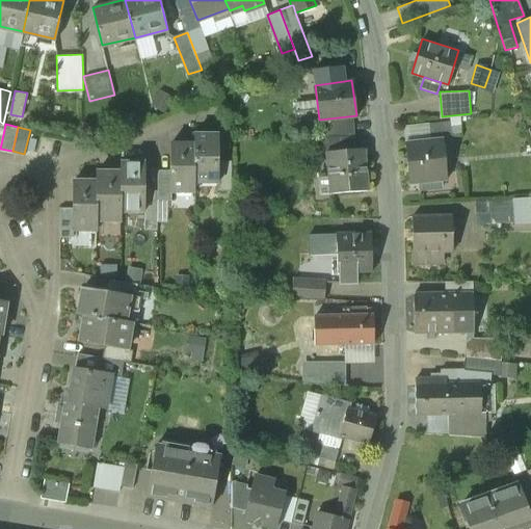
[(219,133),(194,133),(194,142),(195,142),(195,181),(217,181),(218,181),(219,181),(219,159),(219,133)]
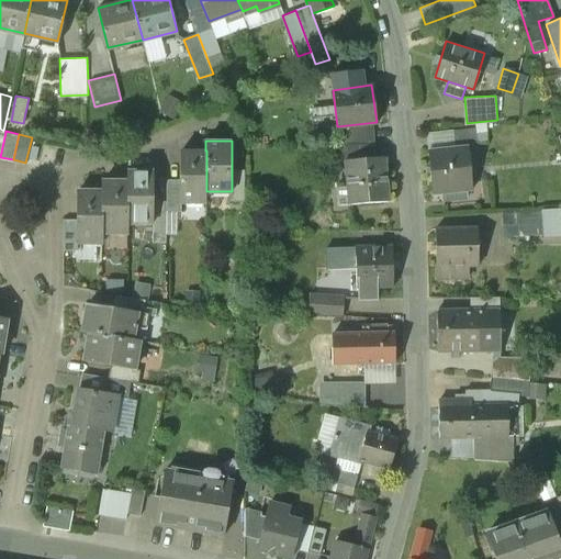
[(468,145),(429,148),(433,192),(472,189),(468,145)]
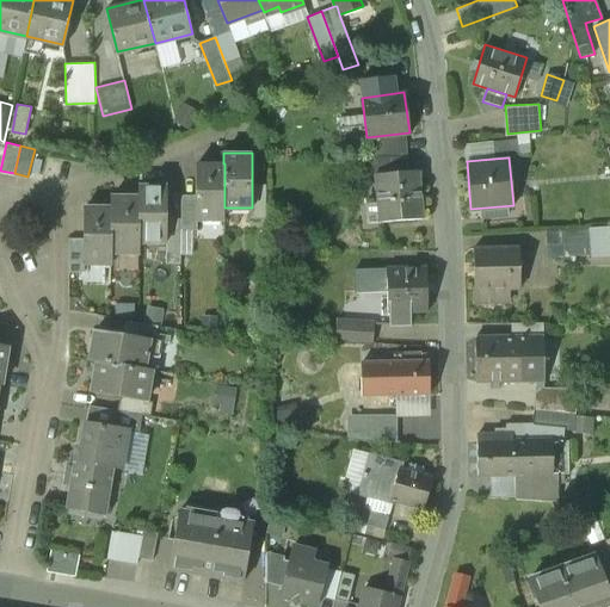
[(225,163),(196,163),(196,194),(196,218),(198,218),(225,218),(225,208),(225,163)]
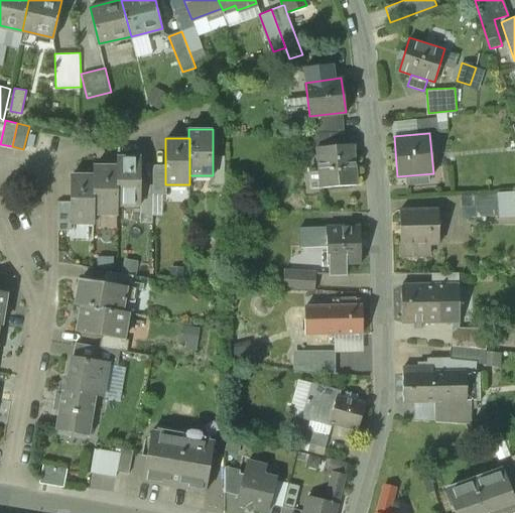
[(320,189),(364,185),(361,142),(316,146),(320,189)]
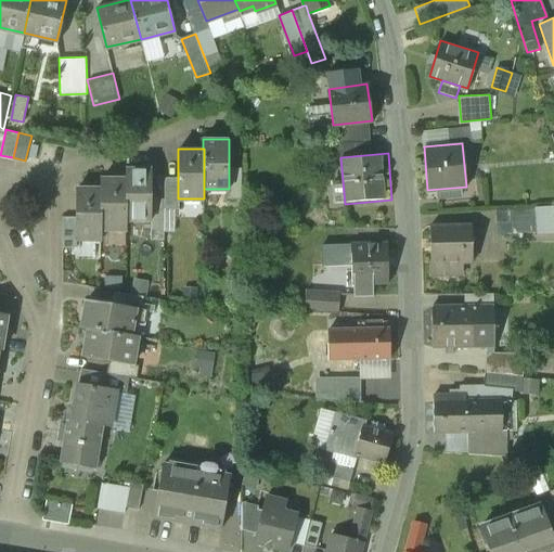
[(242,166),(229,166),(229,189),(228,189),(228,196),(242,196),(242,166)]
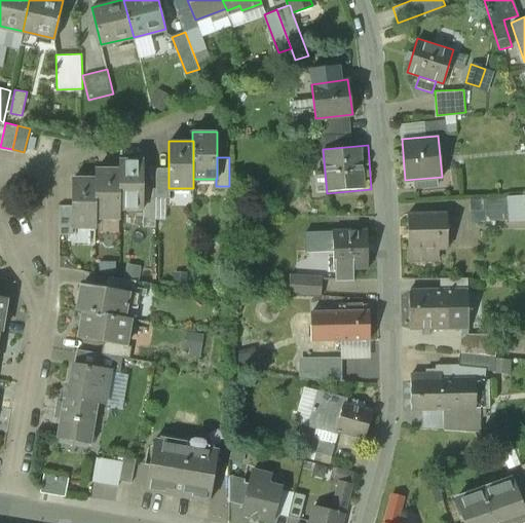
[(144,159),(119,159),(119,169),(120,169),(120,206),(144,206),(144,159)]
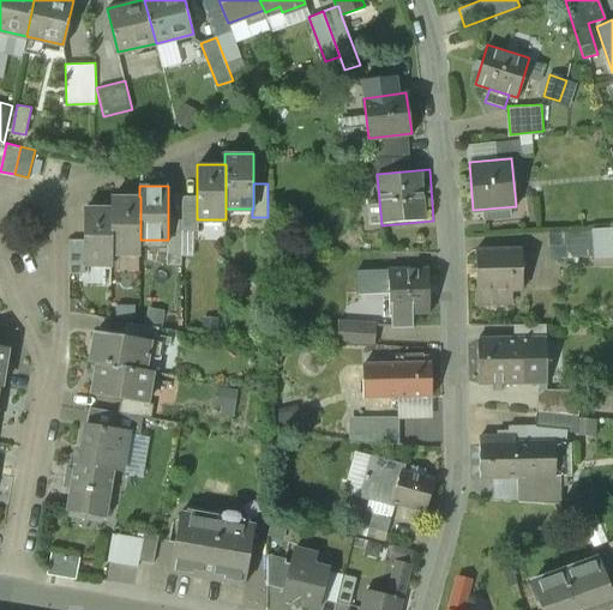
[(197,195),(182,194),(182,229),(198,229),(199,219),(197,219),(197,195)]
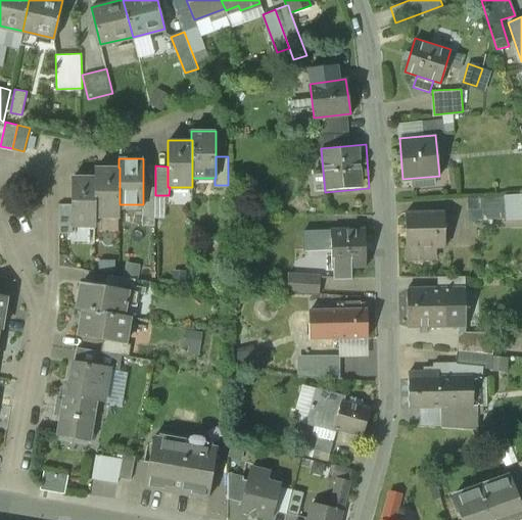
[(119,168),(95,168),(95,178),(95,215),(96,215),(120,215),(120,204),(120,168),(119,168)]
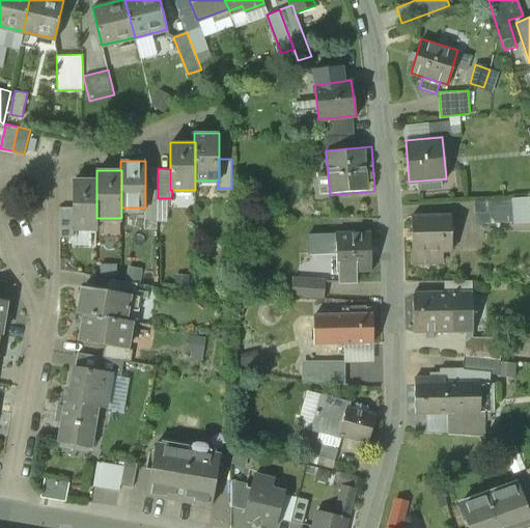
[(96,181),(73,181),(73,227),(98,227),(98,218),(96,218),(96,181)]
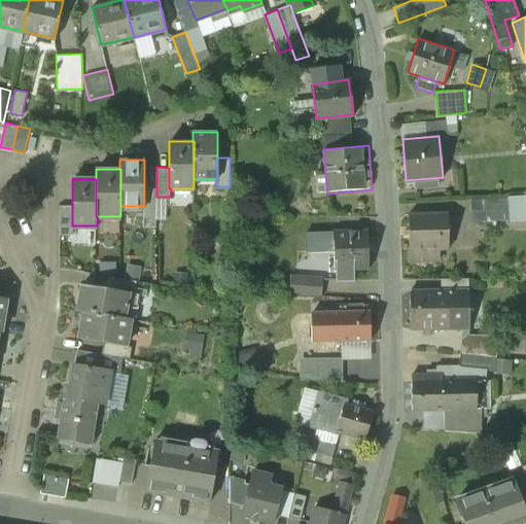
[(525,195),(507,196),(510,218),(511,220),(525,218),(525,195)]
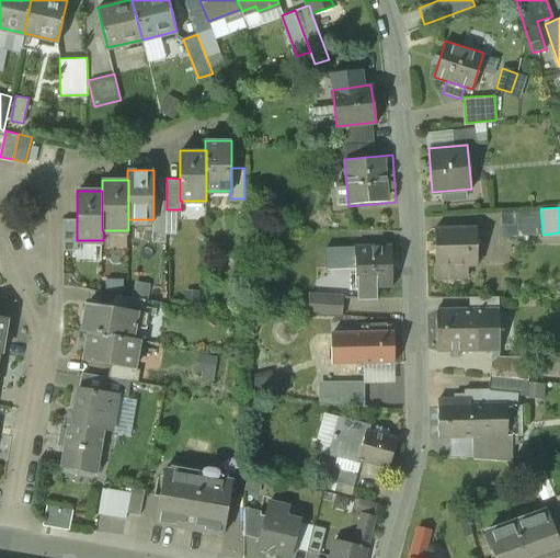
[(540,208),(502,211),(503,235),(543,232),(540,208)]
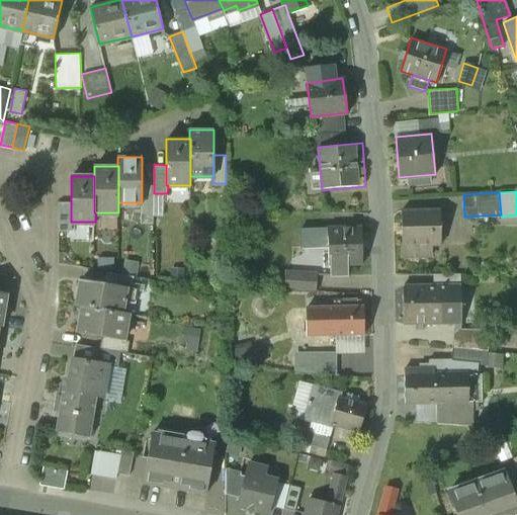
[(440,208),(402,208),(403,256),(432,256),(432,243),(440,242),(440,208)]
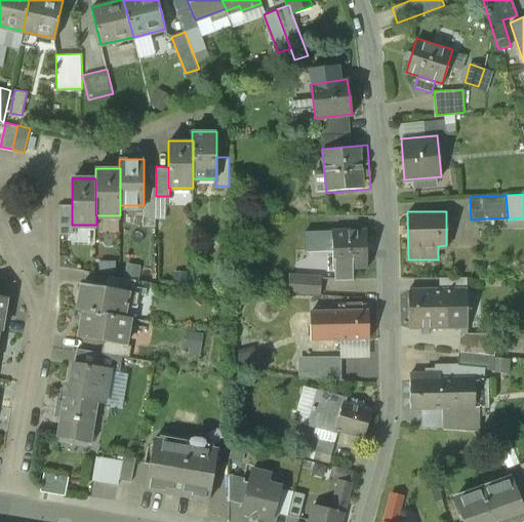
[(338,280),(376,280),(375,227),(341,227),(341,233),(307,233),(308,254),(337,253),(338,280)]
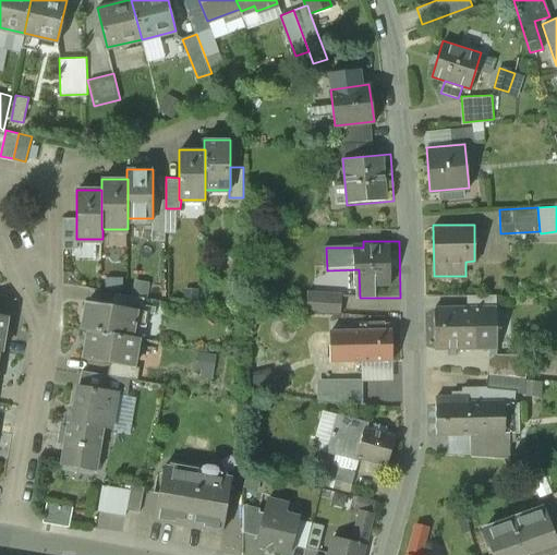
[(348,310),(348,288),(313,288),(312,309),(348,310)]
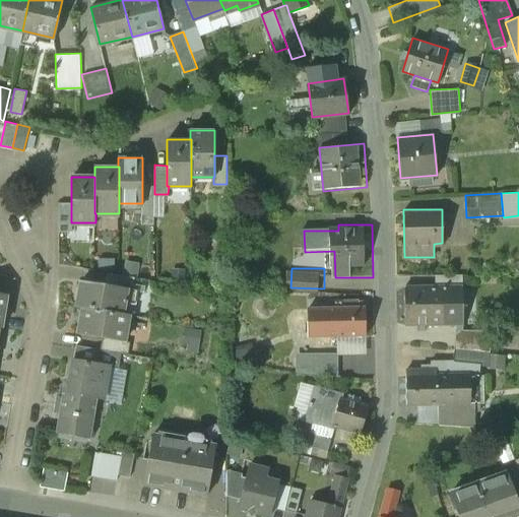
[(134,275),(106,271),(104,283),(132,287),(134,275)]
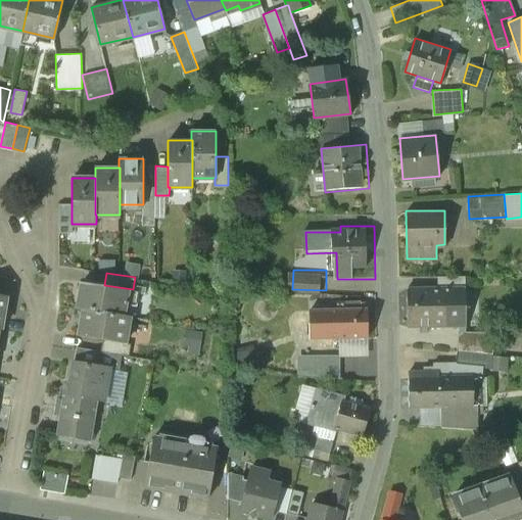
[(465,275),(437,275),(438,286),(466,286),(465,275)]
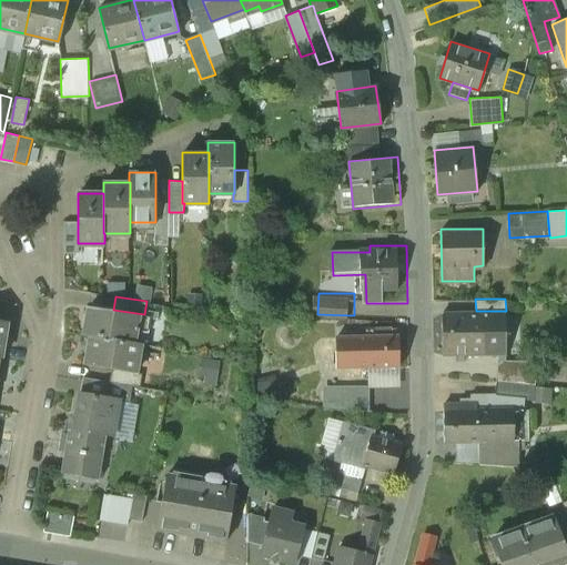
[(113,310),(90,305),(84,334),(90,335),(90,334),(133,342),(134,341),(135,329),(147,331),(150,315),(144,314),(113,310)]
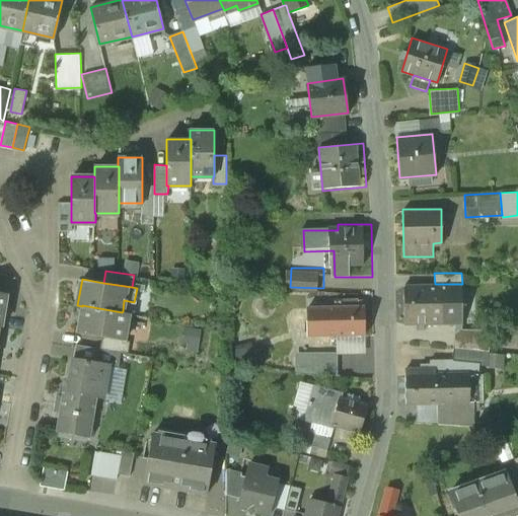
[(435,284),(403,285),(404,322),(462,321),(462,284),(435,284)]
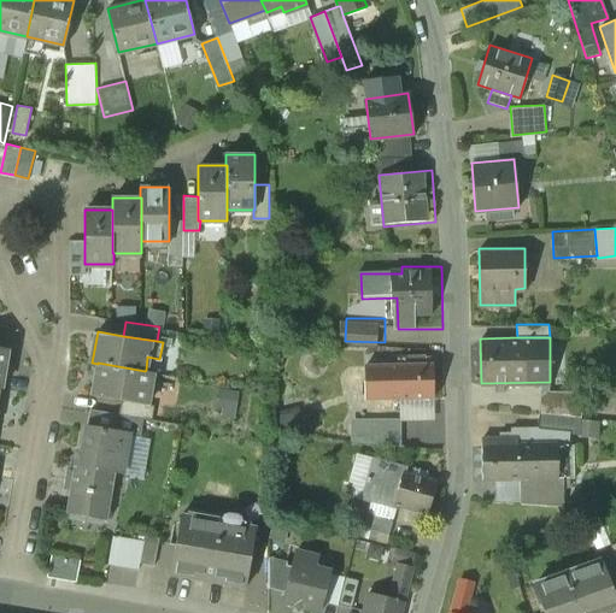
[(0,342),(0,385),(0,387),(0,385),(0,387),(4,388),(10,345),(0,342)]
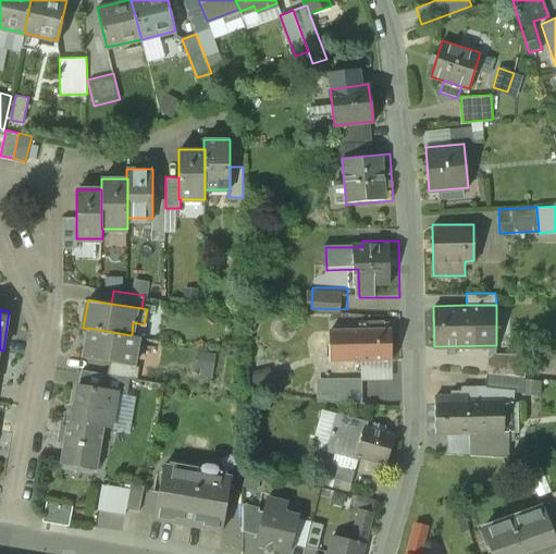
[(368,328),(330,329),(331,359),(392,358),(392,328),(384,328),(384,320),(368,321),(368,328)]
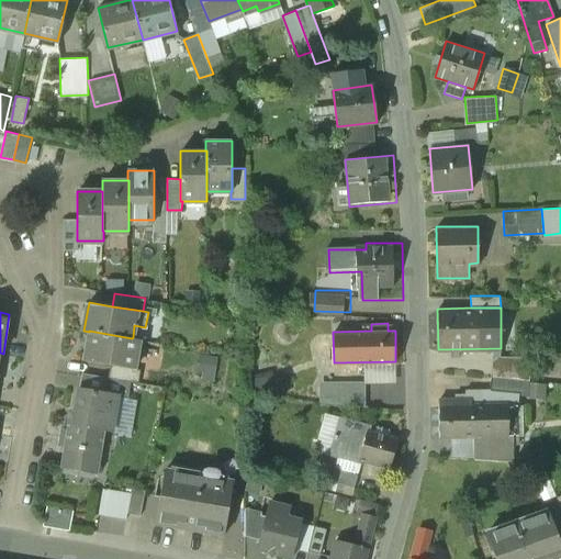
[(132,338),(89,331),(89,332),(85,359),(111,364),(134,368),(135,367),(139,338),(133,337),(132,338)]
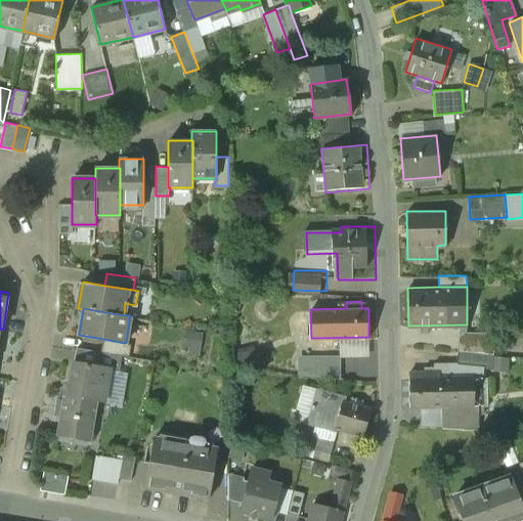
[(202,333),(185,330),(182,347),(189,348),(188,354),(199,355),(202,333)]
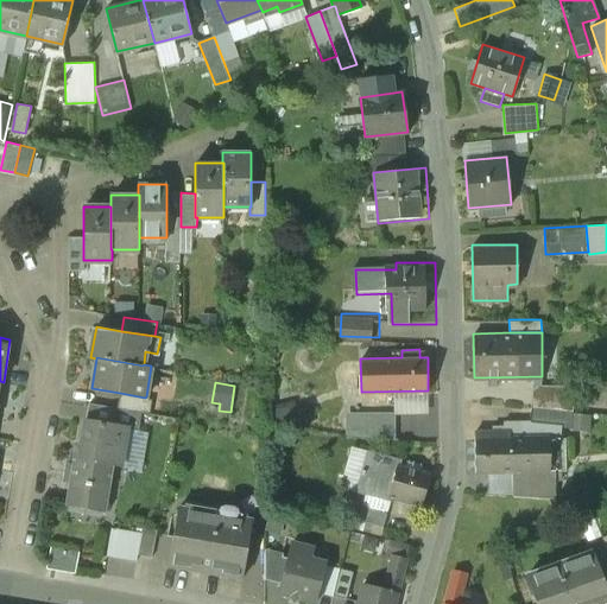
[(575,385),(533,385),(531,405),(573,409),(575,385)]
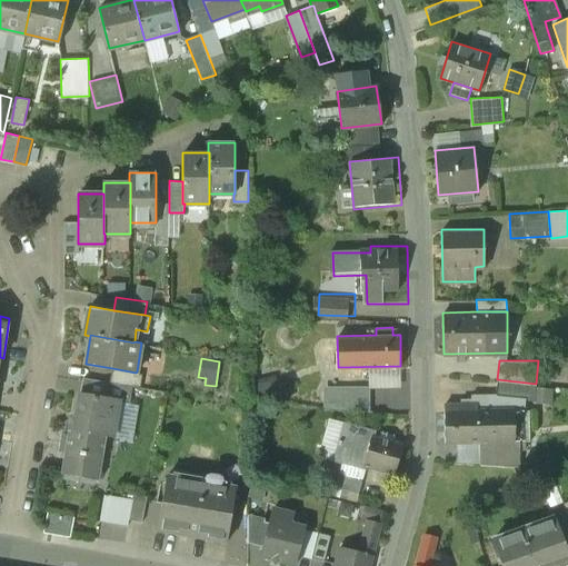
[(136,373),(112,368),(110,381),(132,385),(140,386),(142,373),(137,371),(136,373)]
